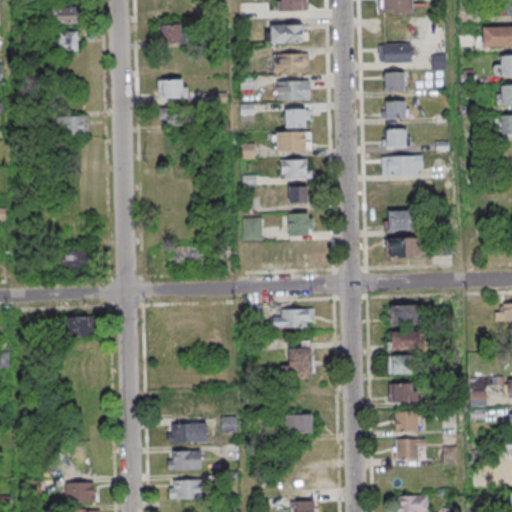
[(303,11),(303,0),(276,0),(277,11),(303,11)]
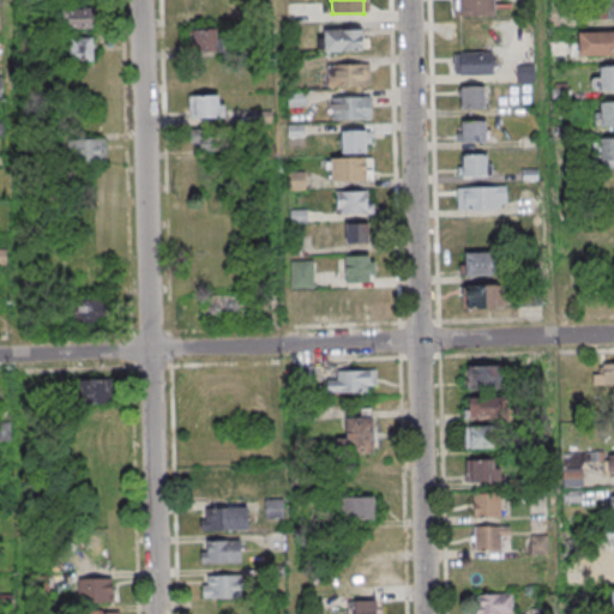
[(452,0),(452,14),(494,14),(493,0),(452,0)]
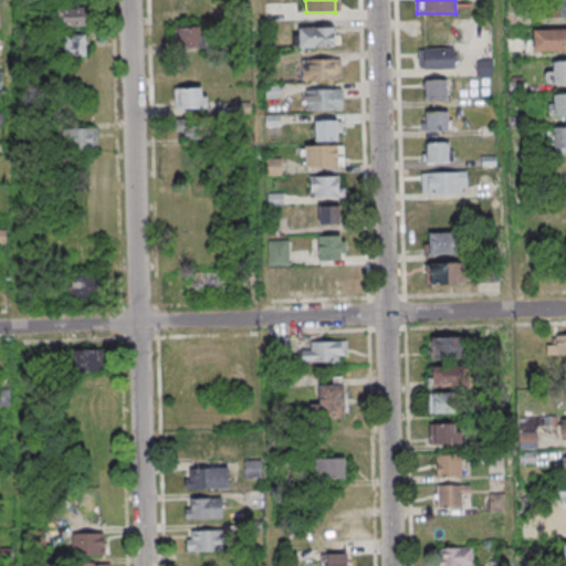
[(565,16),(565,0),(546,0),(547,17),(565,16)]
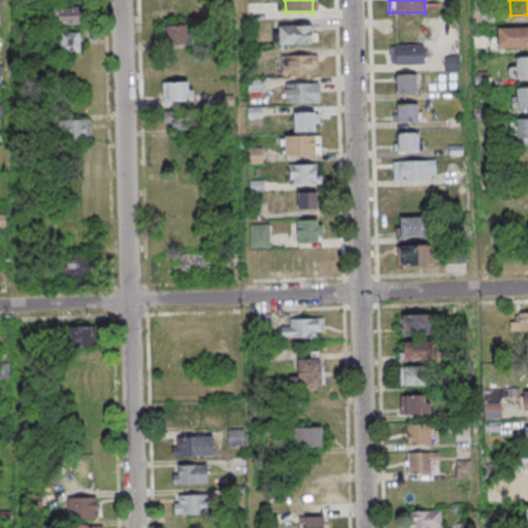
[(52,26),(80,26),(80,7),(52,7),(52,26)]
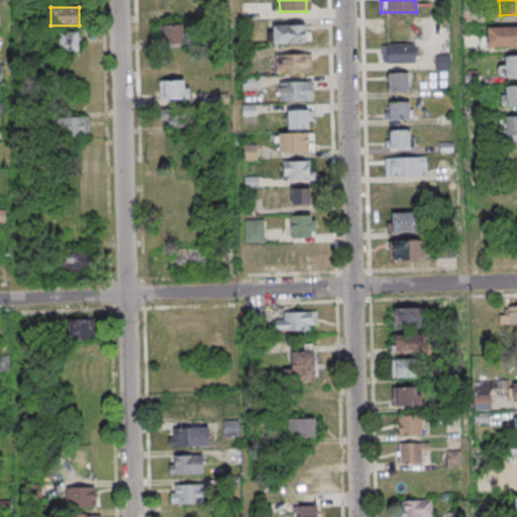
[(185,24),(159,24),(159,46),(185,46),(185,24)]
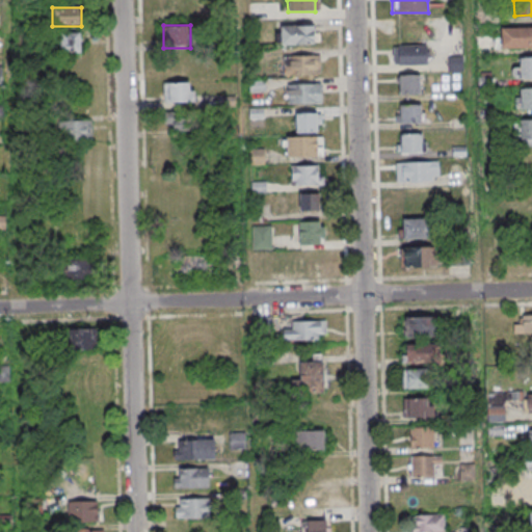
[(280,25),(280,44),(318,44),(318,25),(280,25)]
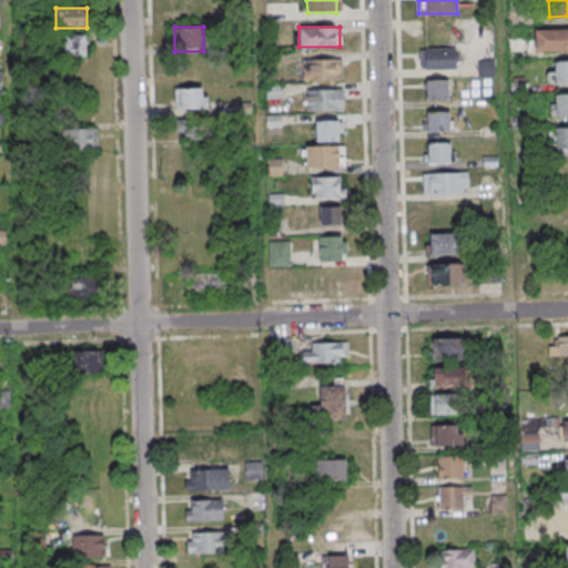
[(535,51),(567,50),(567,29),(535,29),(535,51)]
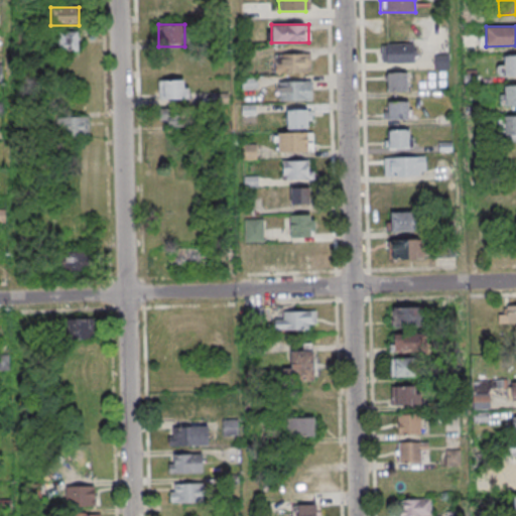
[(79,53),(79,33),(58,33),(58,53),(79,53)]
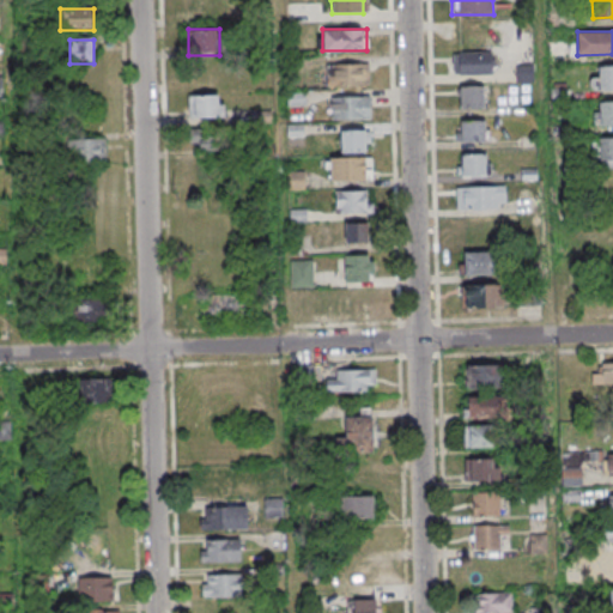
[(454,73),(491,73),(491,52),(454,52),(454,73)]
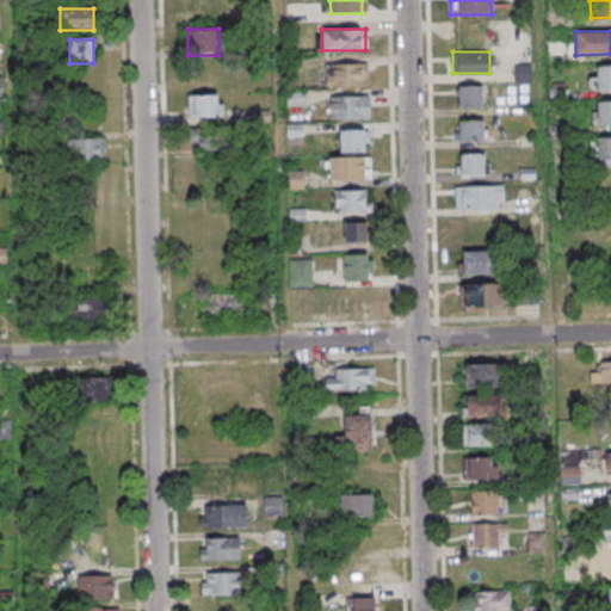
[(326,63),(326,85),(368,85),(368,63),(326,63)]
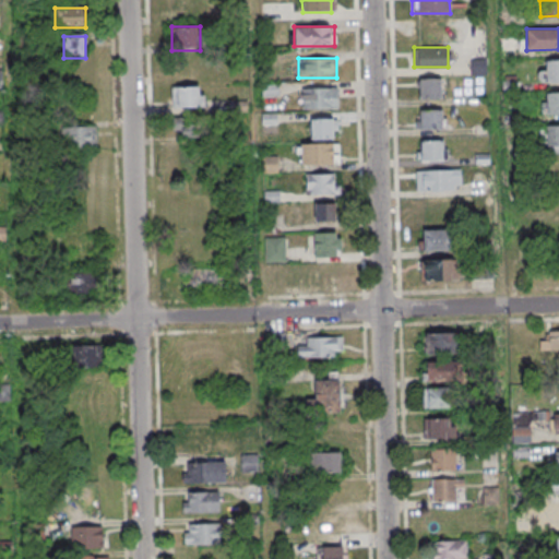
[(558,81),(558,59),(546,60),(546,82),(558,81)]
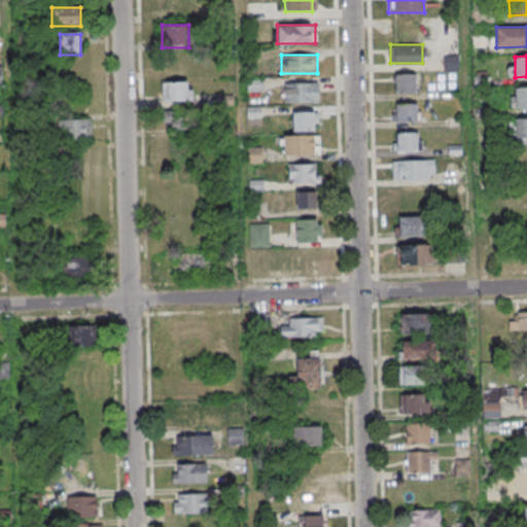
[(416,93),(416,74),(394,74),(394,93),(416,93)]
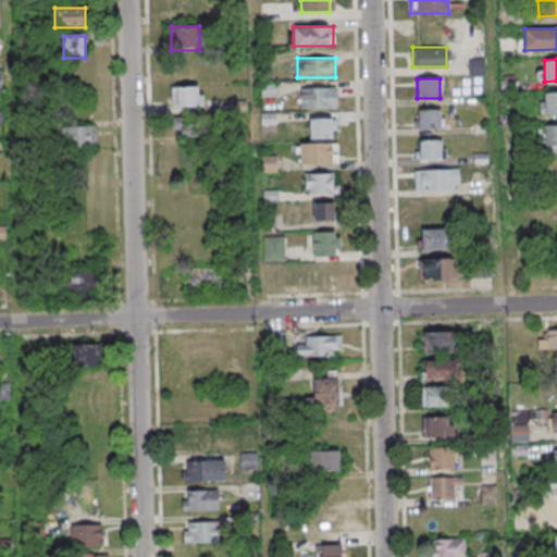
[(170,107),(203,107),(203,86),(170,86),(170,107)]
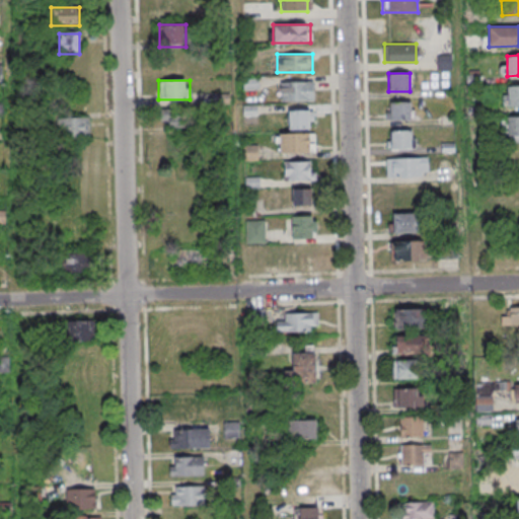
[(313,81),(280,81),(280,100),(313,100),(313,81)]
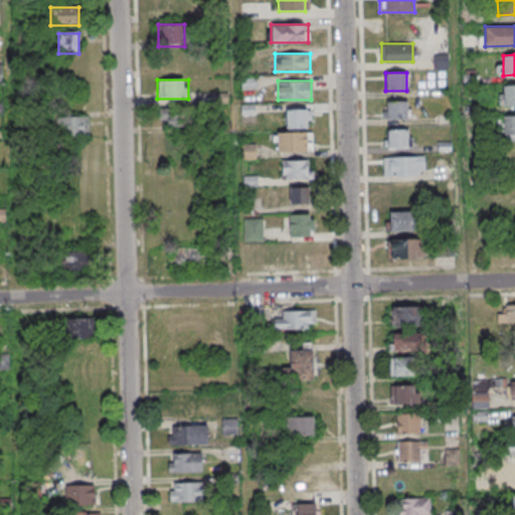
[(514,106),(514,84),(500,84),(500,106),(514,106)]
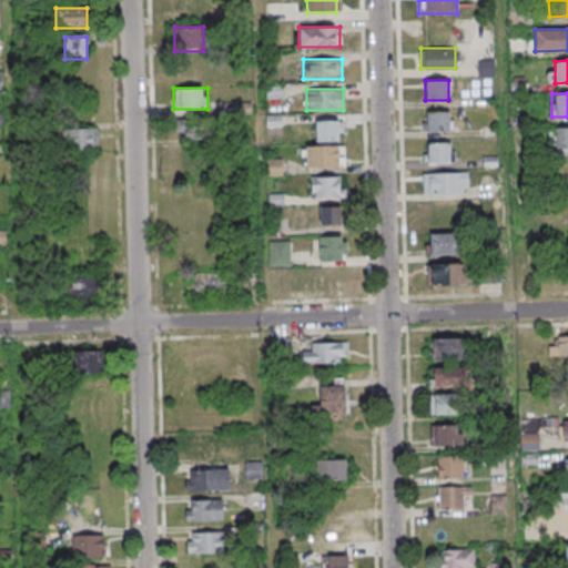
[(424,111),(424,131),(450,131),(450,111),(424,111)]
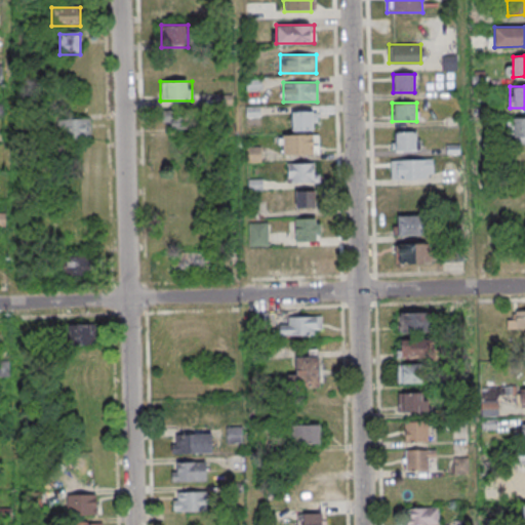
[(316,131),(316,111),(291,111),(291,131),(316,131)]
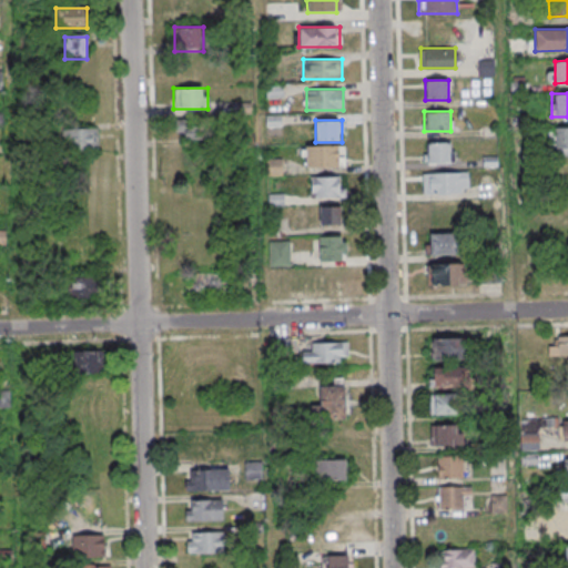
[(181,140),(199,140),(199,123),(181,123),(181,140)]
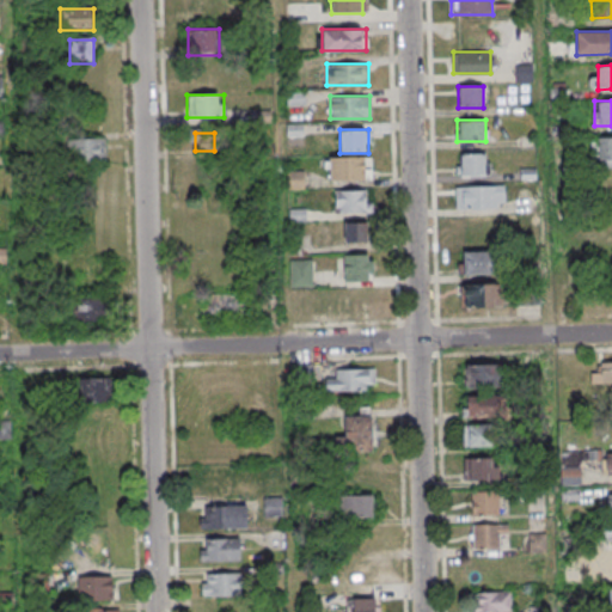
[(611,138),(598,138),(598,169),(611,167),(611,138)]
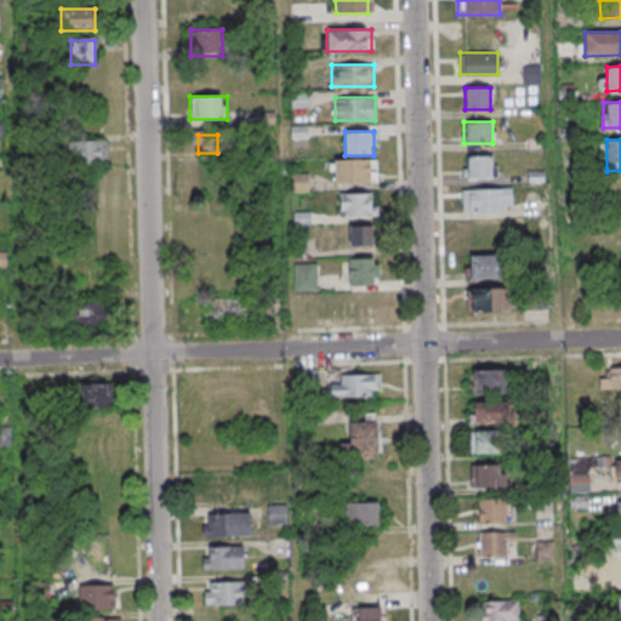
[(85,141),(85,164),(108,164),(108,141),(85,141)]
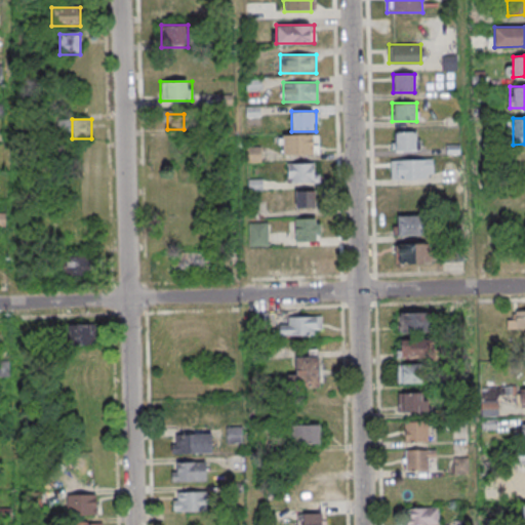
[(417,131),(393,131),(393,150),(417,150),(417,131)]
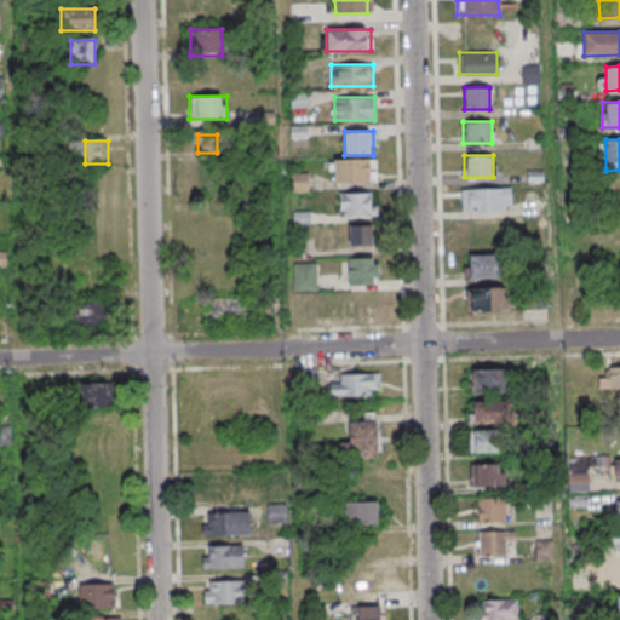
[(334,159),(334,182),(377,182),(377,159),(334,159)]
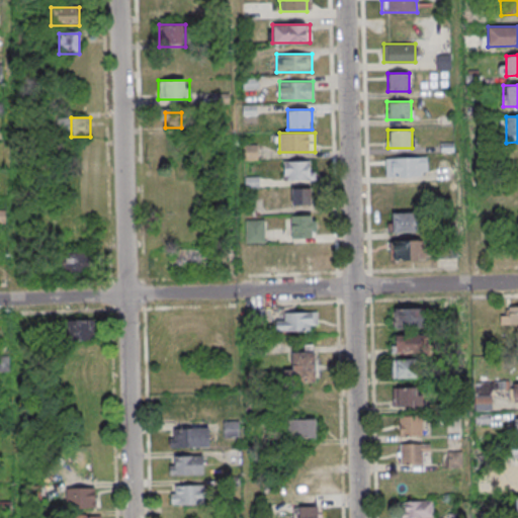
[(428,176),(428,157),(386,157),(386,176),(428,176)]
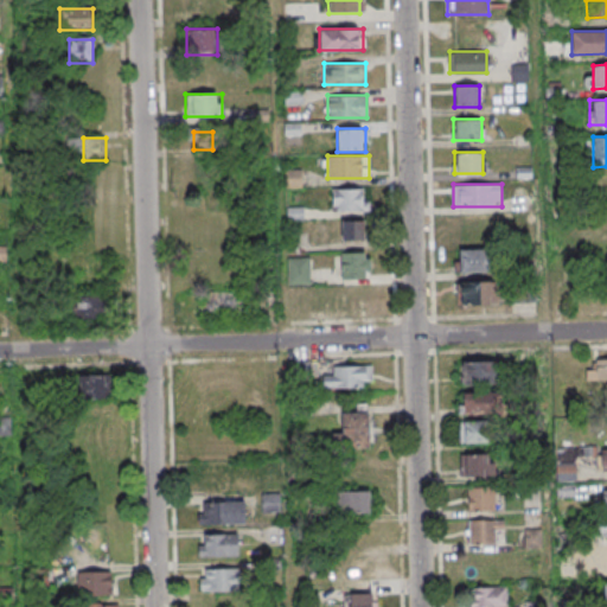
[(333,190),(333,210),(368,210),(368,190),(333,190)]
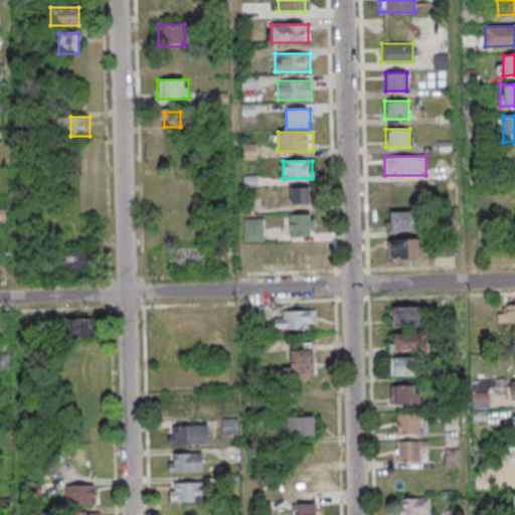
[(310,187),(290,187),(290,204),(310,204),(310,187)]
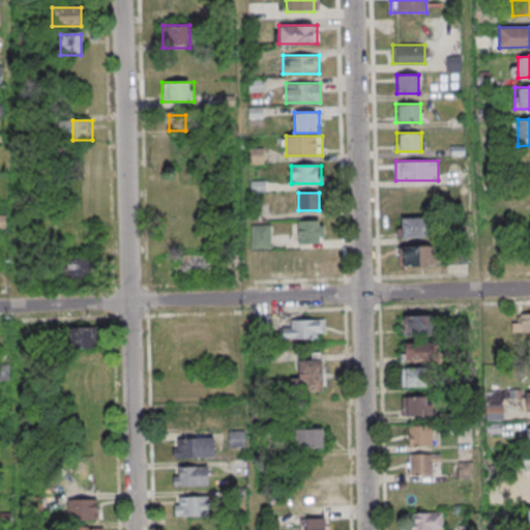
[(402,237),(429,237),(429,217),(402,217),(402,237)]
